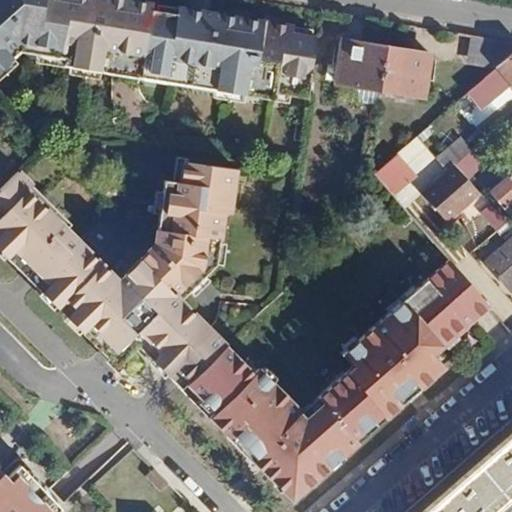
[(142,55),(148,21),(149,12),(63,0),(0,0),(0,80),(34,51),(55,54),(56,49),(67,51),(66,61),(108,67),(110,57),(136,61),(137,55),(142,55)]
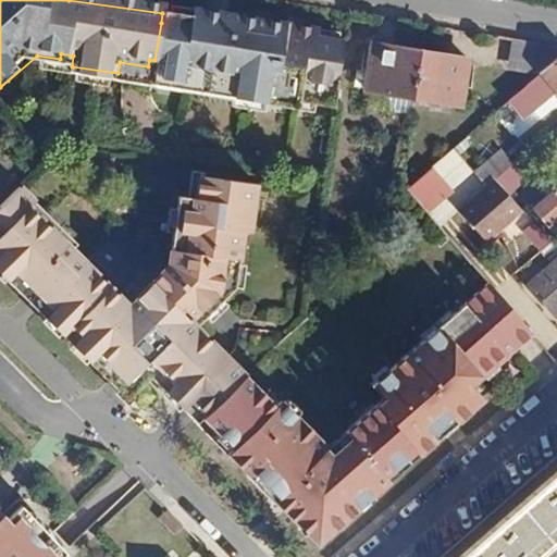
[(188,27),(161,23),(155,60),(168,62),(168,66),(180,69),(180,64),(192,65),(190,72),(229,76),(226,94),(270,100),(272,86),(276,87),(277,79),(297,83),(297,86),(308,87),(307,93),(323,95),(324,90),(336,91),(343,46),(316,41),(316,34),(190,16),(188,27)]
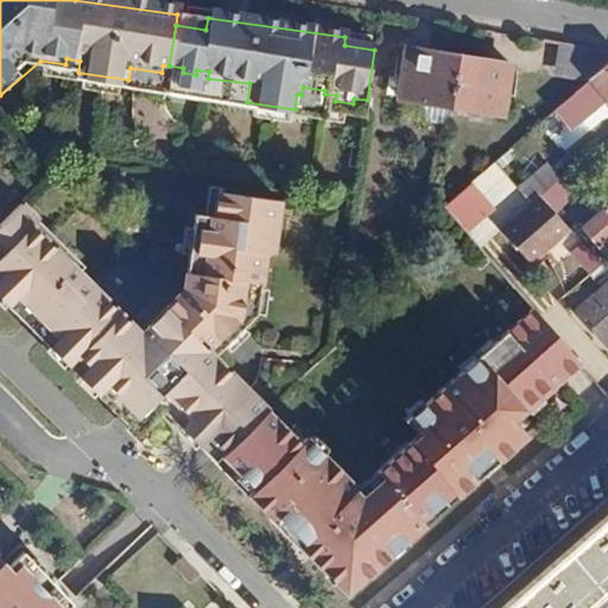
[(580,76),(581,43),(558,42),(557,75),(580,76)]
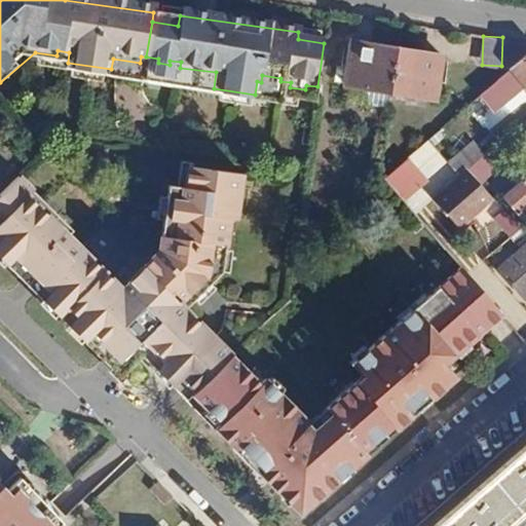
[(440,57),(351,41),(344,86),(433,102),(440,57)]
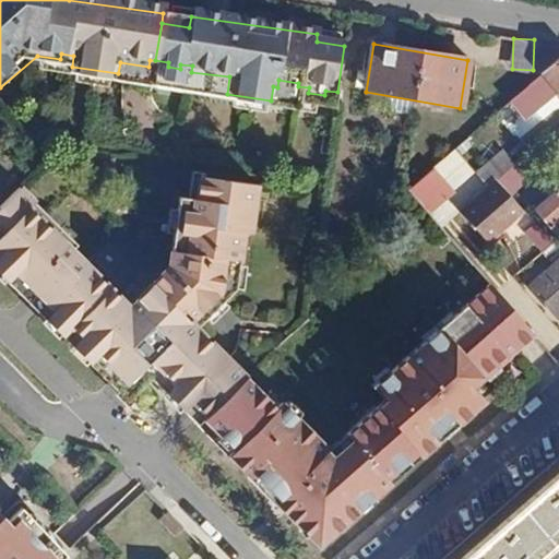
[(558,57),(524,87),(537,103),(551,91),(558,98),(558,57)]
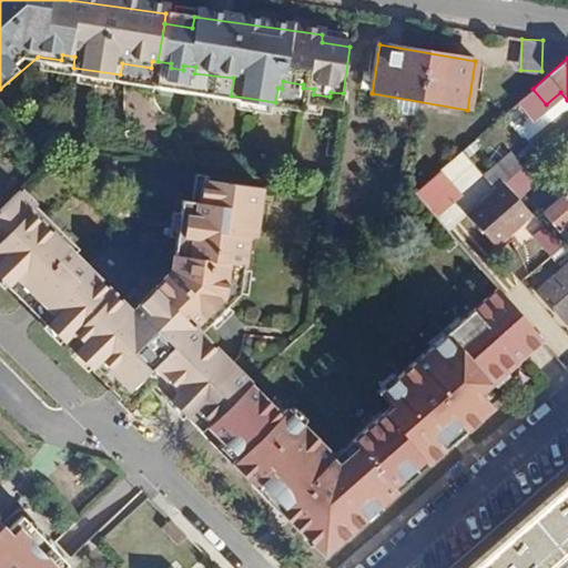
[(551,149),(509,185),(519,196),(561,160),(551,149)]
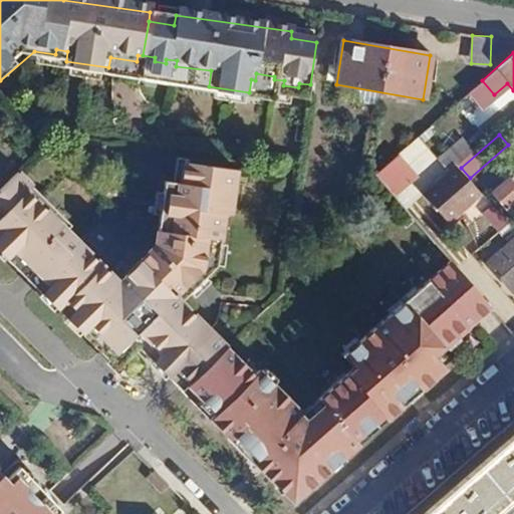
[(458,143),(437,161),(447,172),(455,165),(468,154),(458,143)]
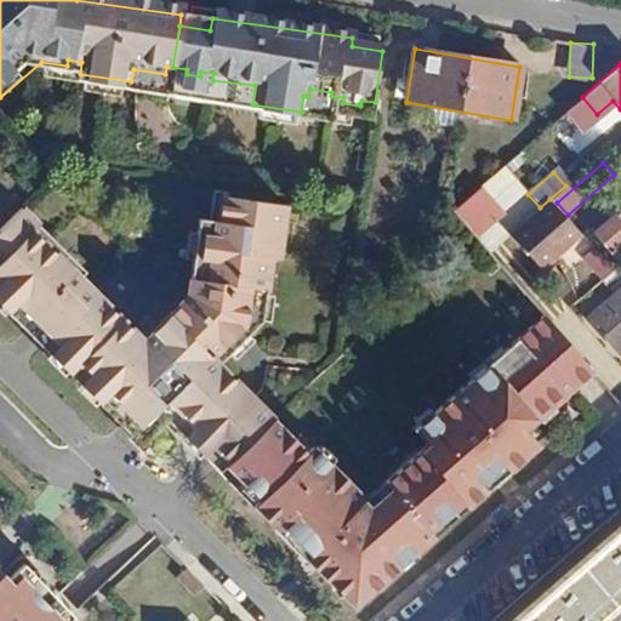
[(191,286),(240,334),(250,324),(256,285),(271,285),(274,251),(281,256),(288,204),(216,195),(214,223),(206,223),(205,246),(214,250),(210,271),(193,268),(191,286)]
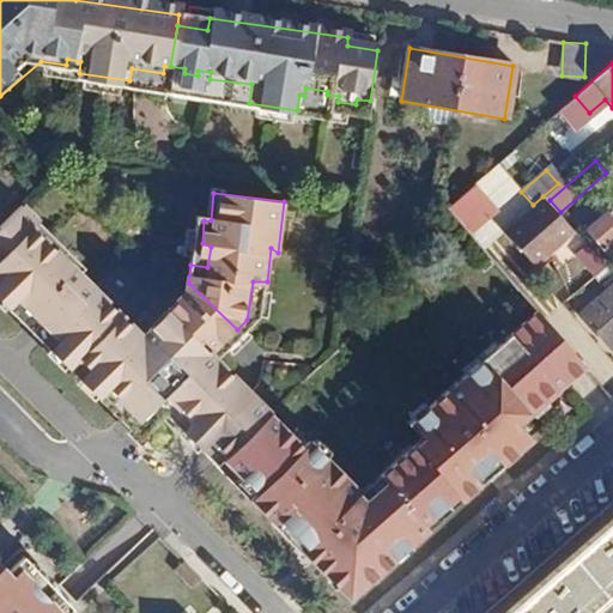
[(572,232),(542,196),(533,205),(504,230),(533,267),(572,232)]
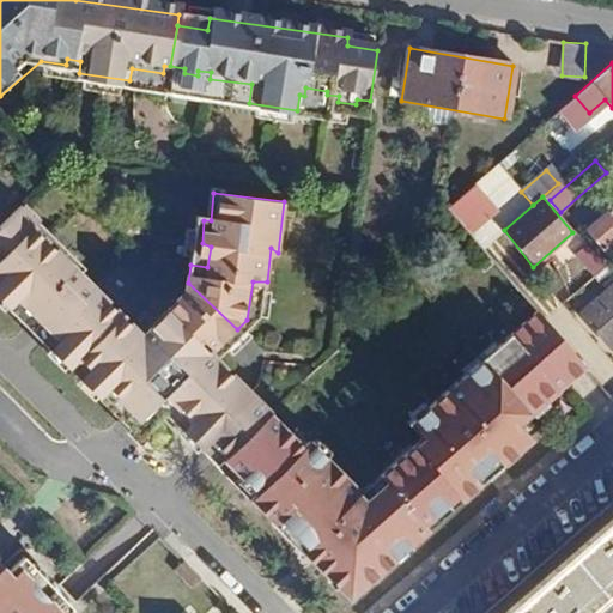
[(222,462),(271,413),(235,375),(231,378),(224,371),(228,368),(213,350),(237,329),(188,283),(140,328),(36,224),(41,218),(28,202),(0,229),(0,290),(12,302),(18,297),(61,341),(56,346),(74,366),(85,357),(92,365),(87,370),(91,375),(86,378),(98,393),(111,394),(115,389),(120,395),(116,399),(138,423),(165,399),(190,425),(181,435),(201,456),(216,469),(222,462)]
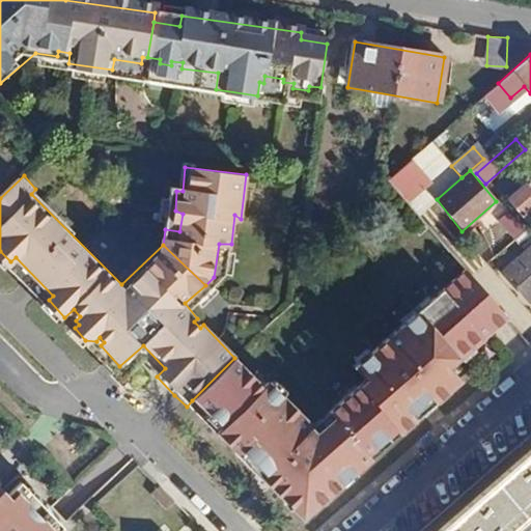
[(530,178),(507,198),(522,216),(530,207),(530,178)]
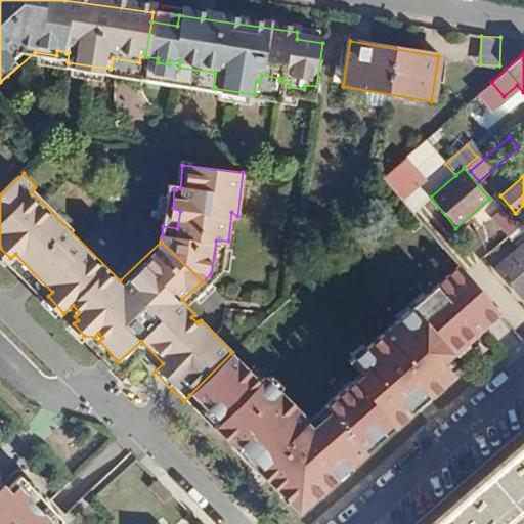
[(510,257),(494,269),(518,297),(523,291),(523,241),(508,255),(510,257)]
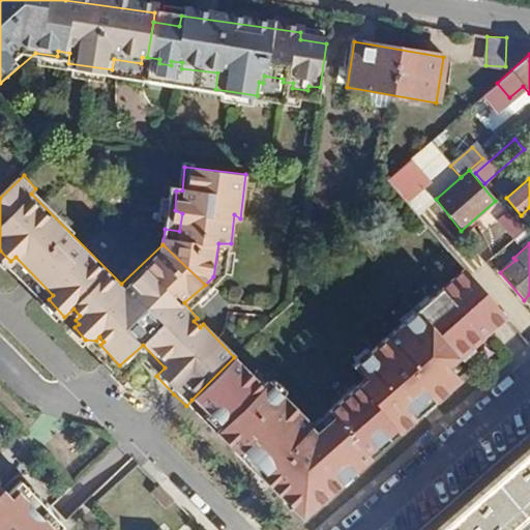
[(509,324),(466,271),(434,299),(429,296),(415,307),(419,312),(413,317),(409,313),(395,323),(400,328),(372,353),(369,348),(354,358),(359,363),(354,367),(366,382),(307,433),(302,428),(307,421),(267,379),(260,385),(234,357),(192,400),(223,432),(217,437),(256,476),(301,523),(435,412),(463,388),(450,374),(499,332),(509,324)]
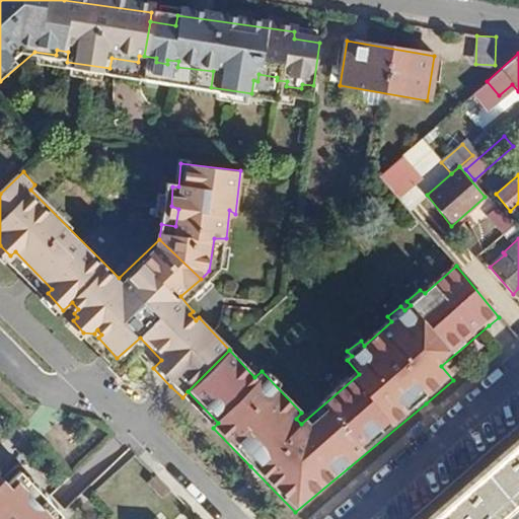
[(518,437),(424,518),(498,518),(518,501),(518,437)]
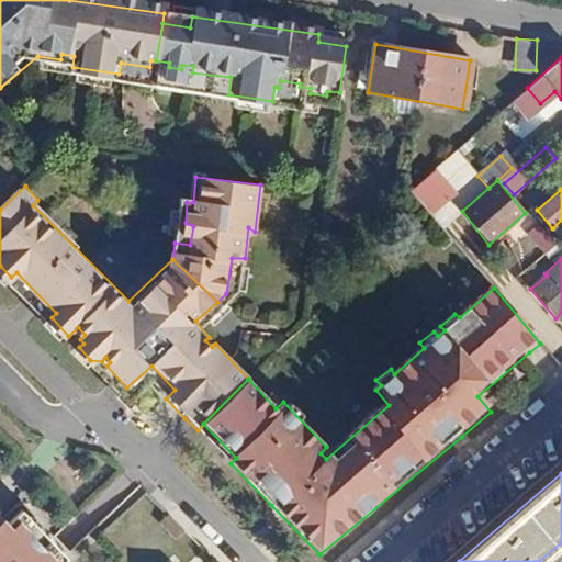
[(0,561),(51,561),(55,559),(48,552),(13,516),(7,523),(0,516),(0,561)]
